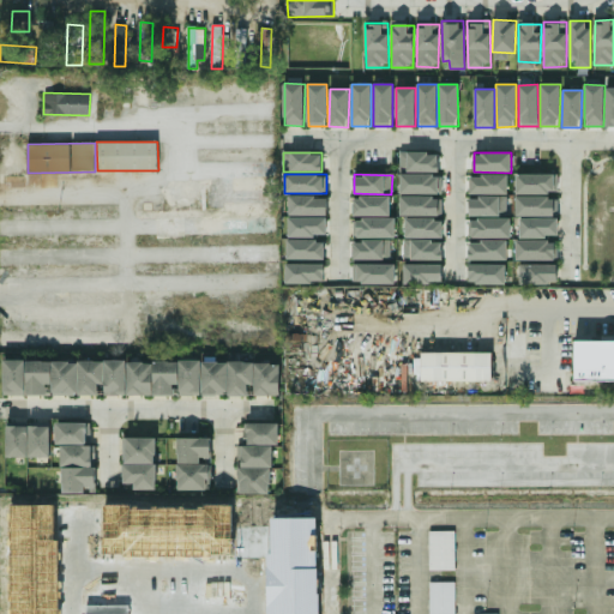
[(401,194),(443,193),(441,174),(399,175),(401,194)]
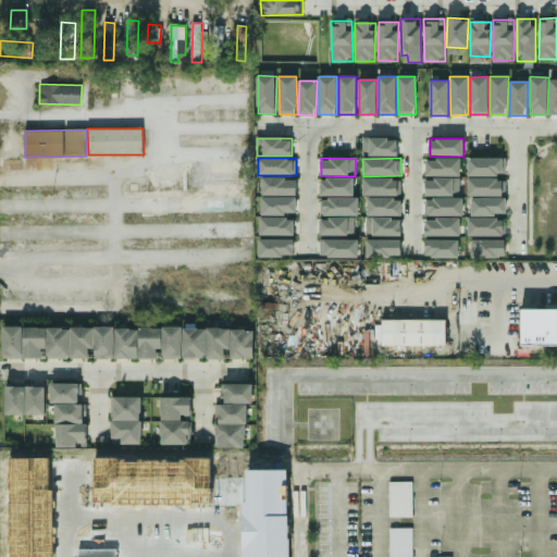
[(468,176),(506,175),(506,158),(468,158),(468,176)]
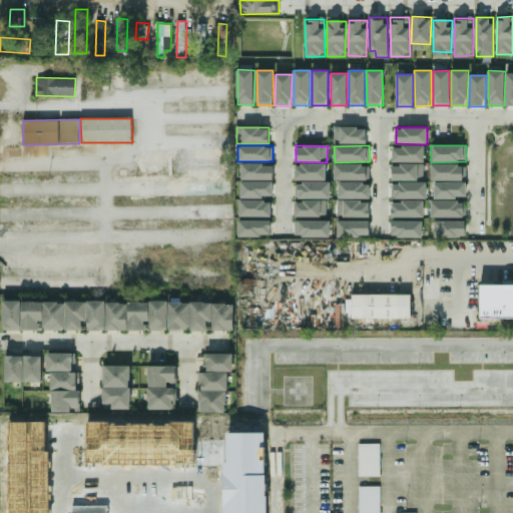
[(424,162),(425,146),(393,146),(393,162),(424,162)]
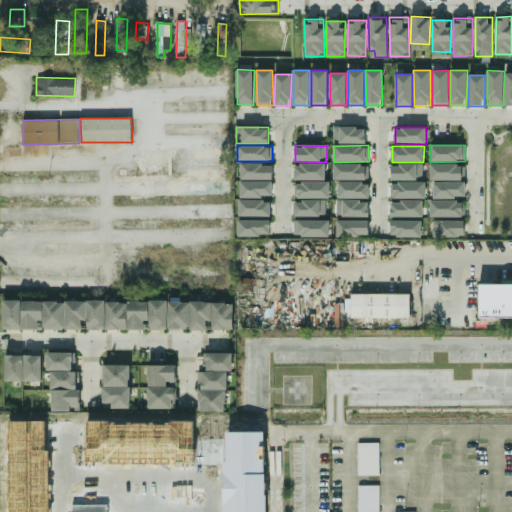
[(294,180),(325,180),(326,164),(295,163),(294,180)]
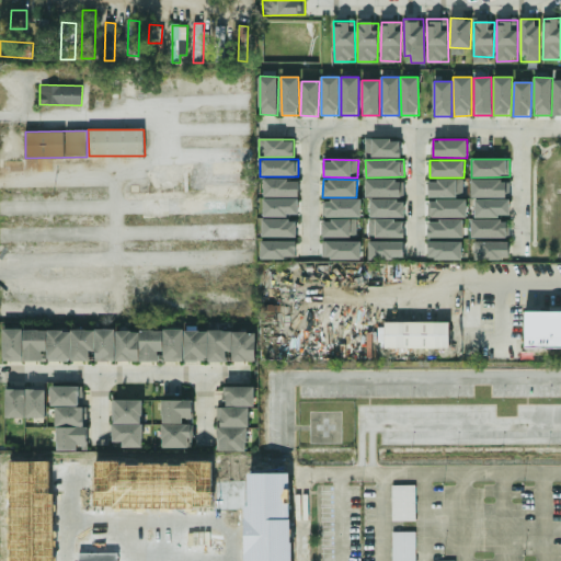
[(404,197),(404,180),(366,179),(365,197),(404,197)]
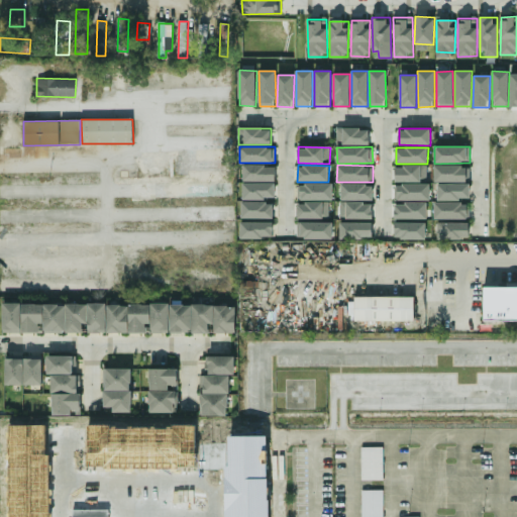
[(242,166),(243,181),(276,181),(276,166),(242,166)]
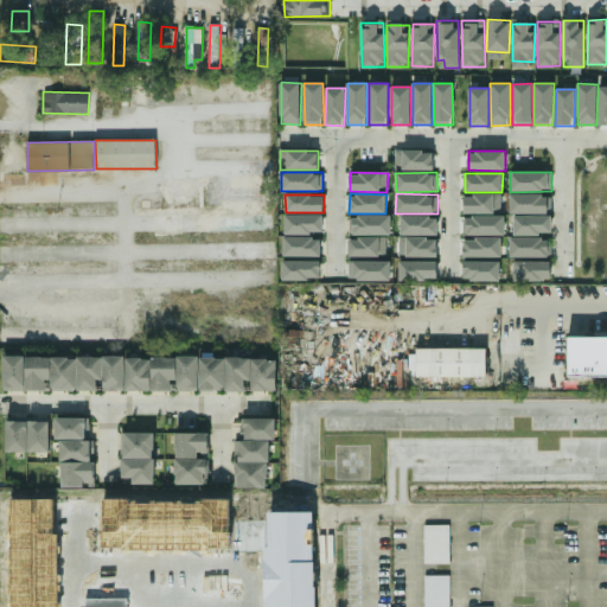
[(464,212),(502,213),(502,195),(465,195),(464,212)]
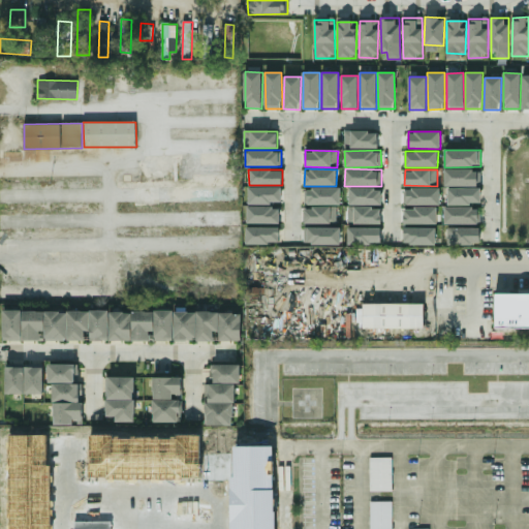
[(445,170),(445,187),(479,186),(479,169),(445,170)]
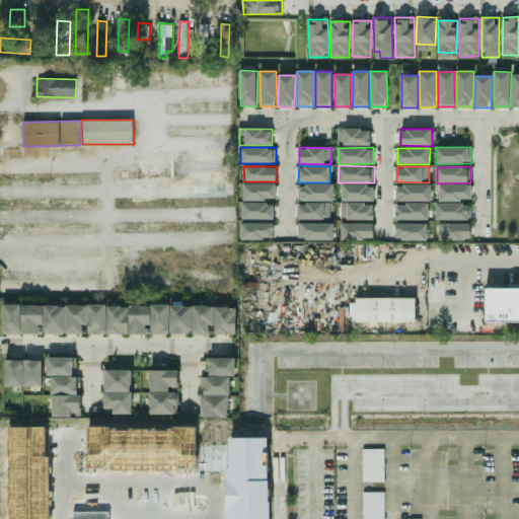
[(277,184),(243,183),(243,200),(276,201),(277,184)]
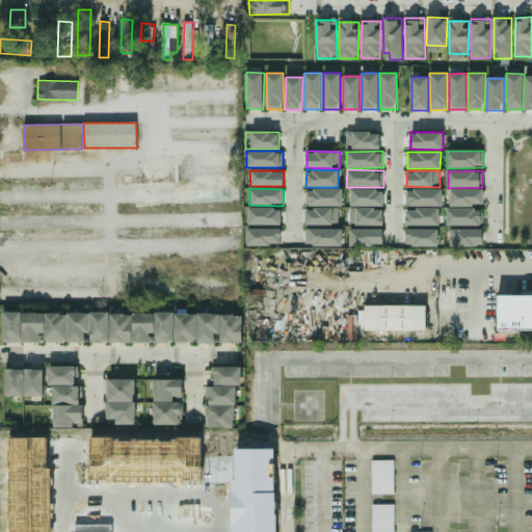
[(342,206),(343,189),(307,189),(307,206),(342,206)]
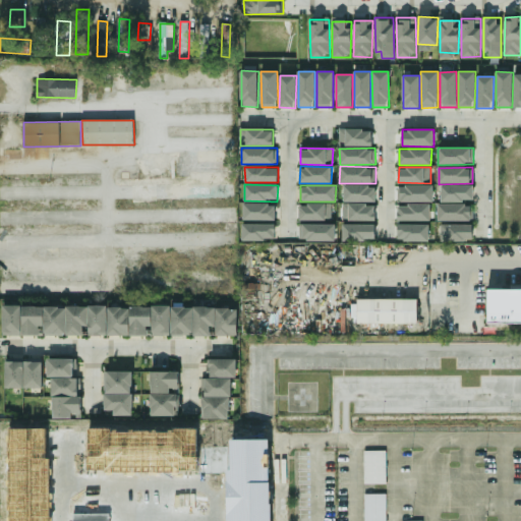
[(375,201),(375,185),(344,185),(344,201),(375,201)]
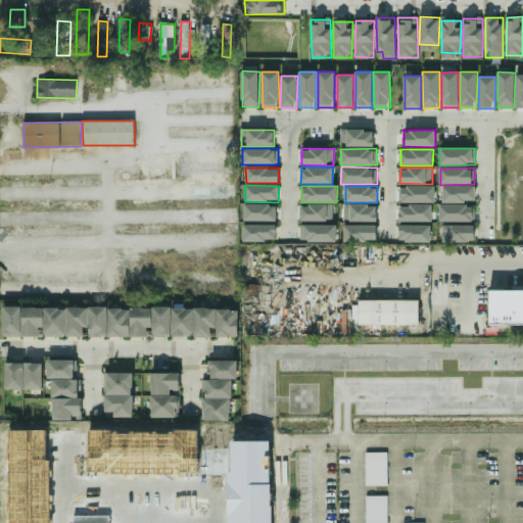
[(435,187),(399,186),(399,202),(434,203),(435,187)]
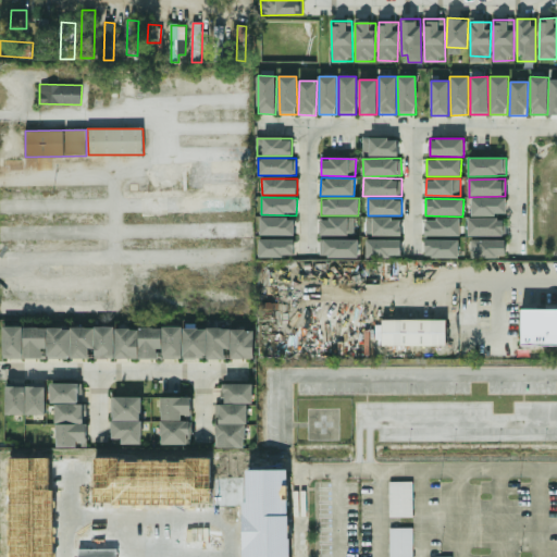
[(471,215),(506,215),(506,198),(471,198),(471,215)]
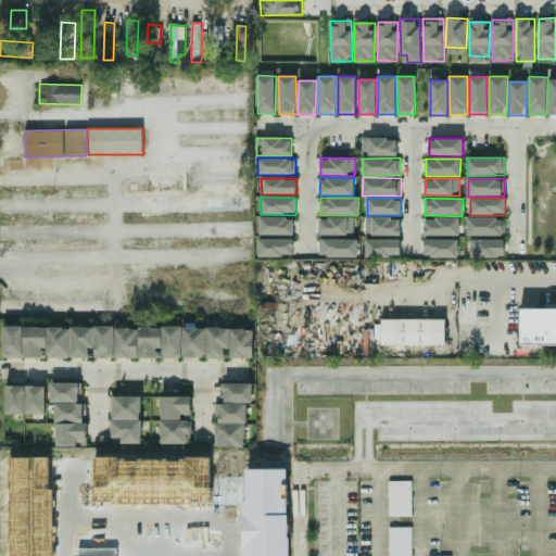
[(260,217),(260,235),(293,236),(293,217),(260,217)]
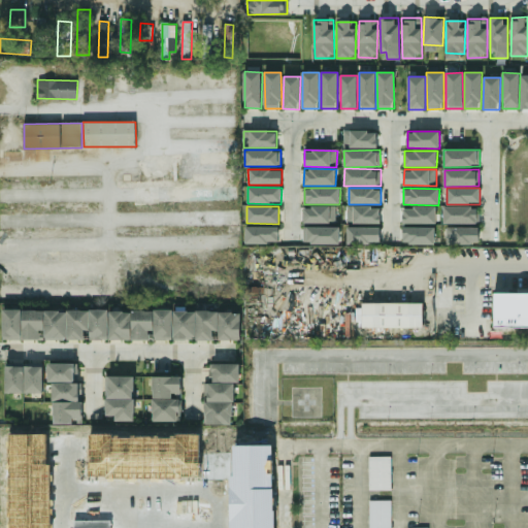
[(348,223),(380,224),(381,207),(348,206),(348,223)]
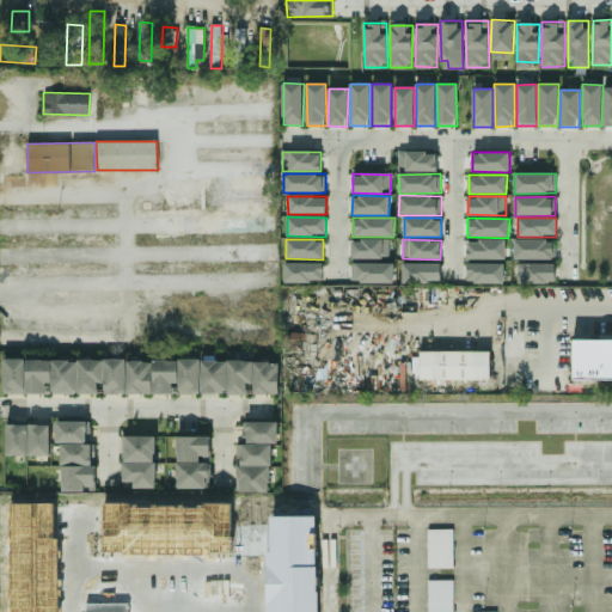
[(515,239),(515,259),(556,259),(556,240),(515,239)]
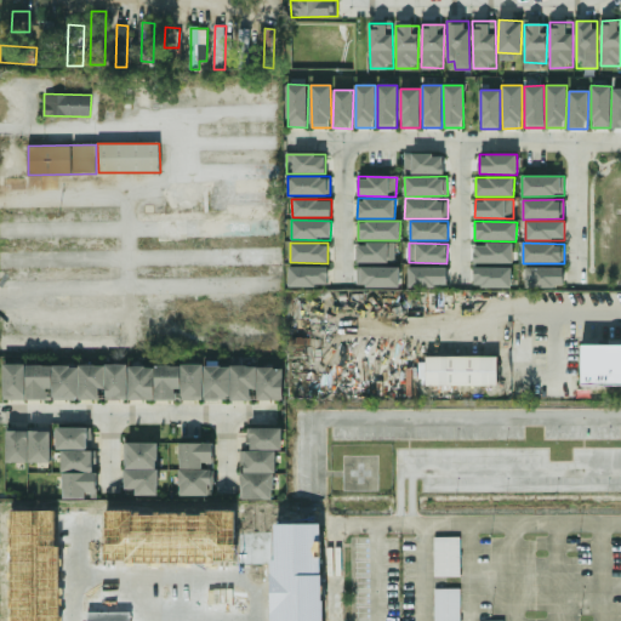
[(357,262),(396,262),(396,244),(357,244),(357,262)]
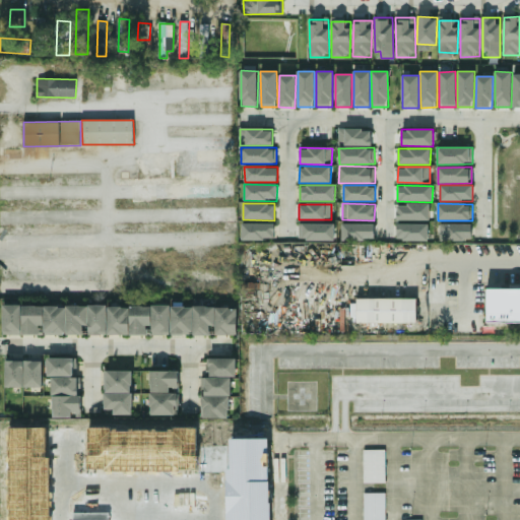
[(430,220),(430,204),(397,204),(397,220),(430,220)]
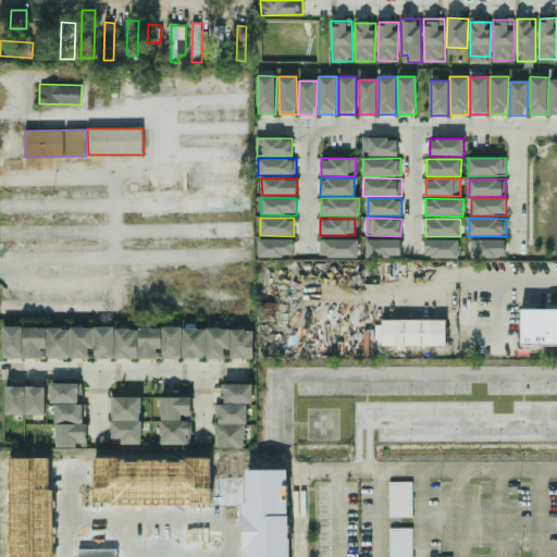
[(259,257),(294,258),(295,239),(259,238),(259,257)]
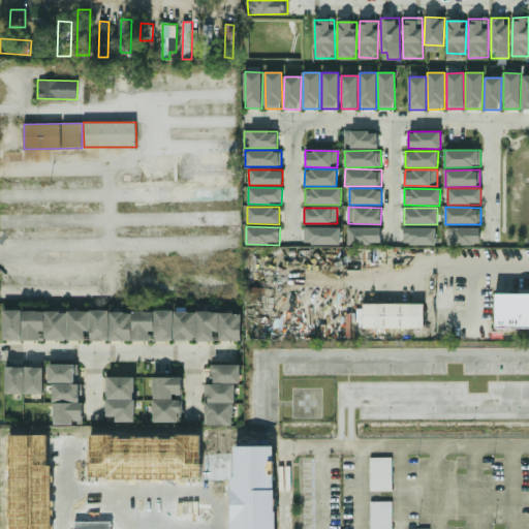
[(341,227),(304,227),(304,245),(341,244),(341,227)]
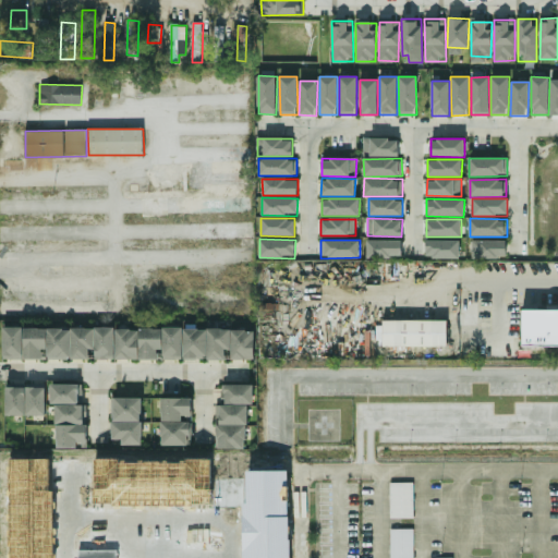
[(367,258),(401,257),(401,240),(367,240),(367,258)]
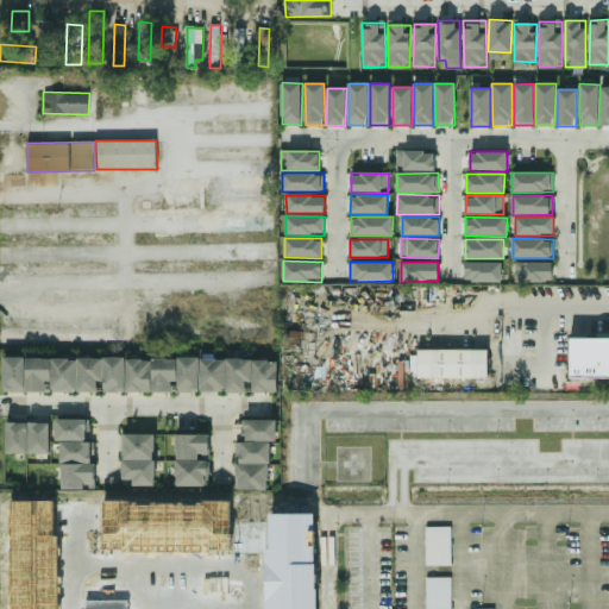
[(502,281),(501,262),(464,263),(465,282),(502,281)]
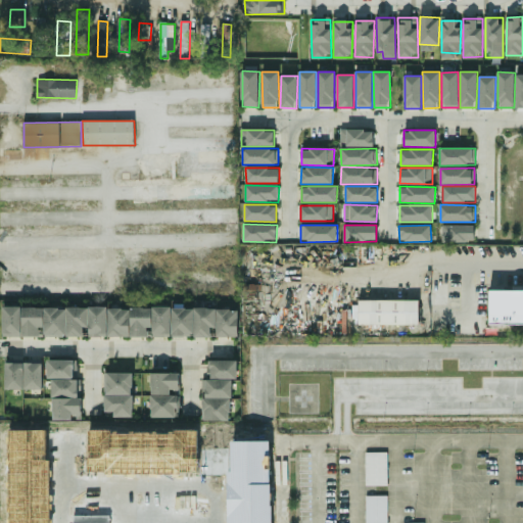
[(442,242),(475,241),(475,225),(442,226),(442,242)]
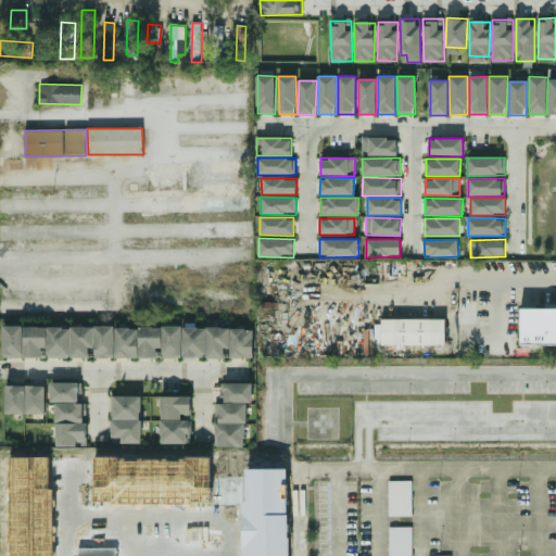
[(555,308),(521,308),(520,344),(555,344),(555,308)]
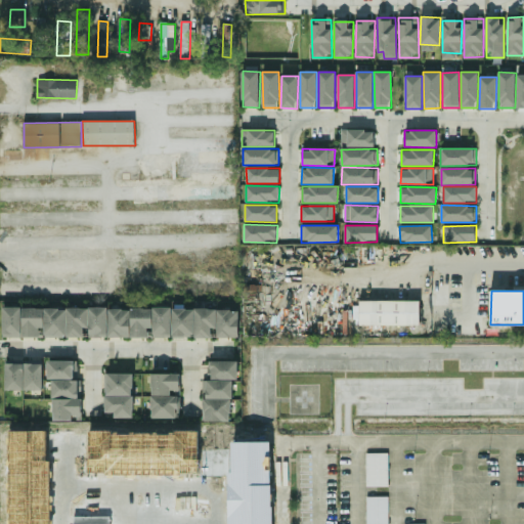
[(420,301),(359,302),(359,325),(420,324),(420,301)]
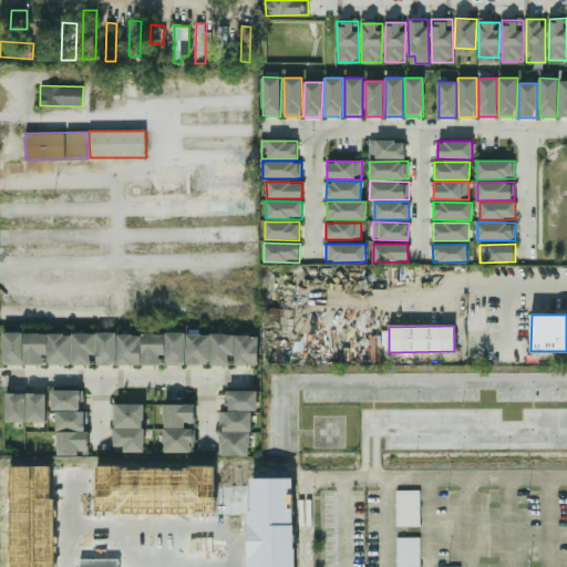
[(259,334),(141,333),(141,334),(3,332),(3,364),(91,366),(91,356),(96,356),(96,364),(160,366),(161,356),(166,356),(165,364),(229,366),(229,356),(235,356),(235,366),(258,366),(259,334)]
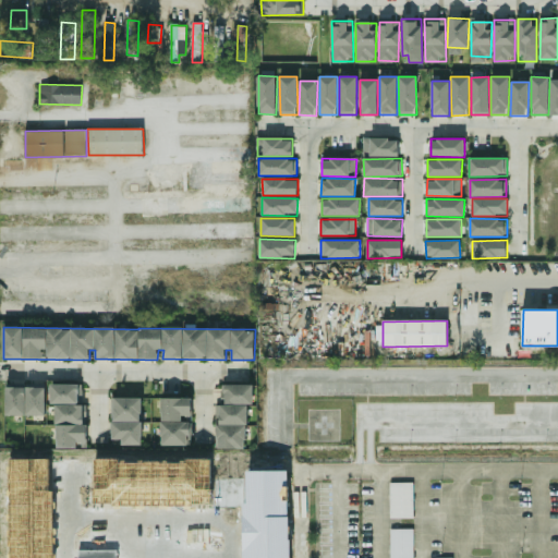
[(51,403),(83,403),(83,384),(51,385),(51,403)]
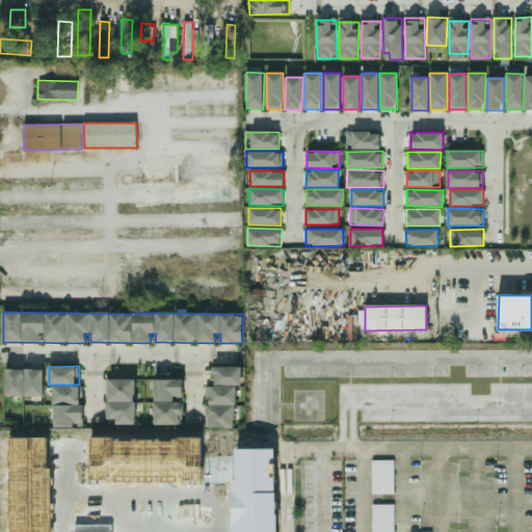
[(206,387),(206,428),(235,428),(236,386),(241,386),(242,367),(212,367),(212,387),(206,387)]
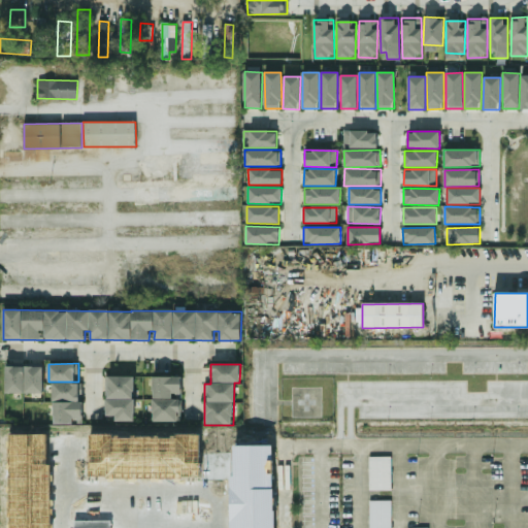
[(43,367),(6,366),(6,393),(43,394),(43,367)]
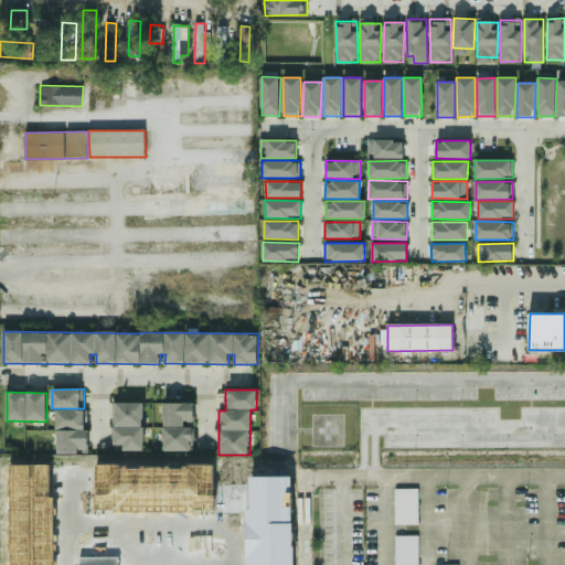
[(115,403),(114,446),(124,446),(123,450),(142,450),(144,403),(115,403)]
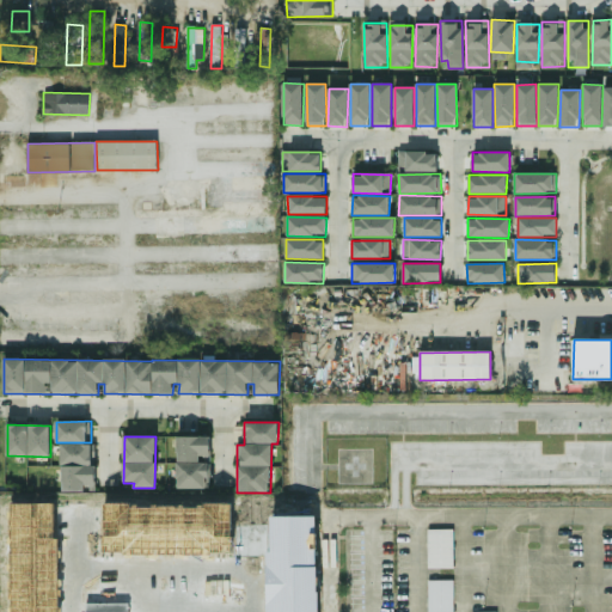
[(210,436),(177,436),(177,489),(210,488),(210,436)]
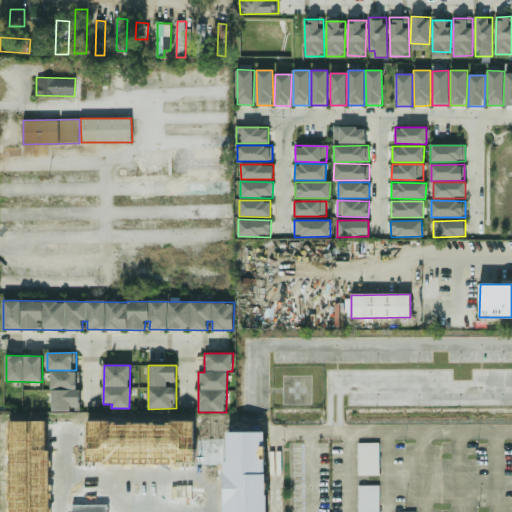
[(52,411),(80,411),(80,372),(52,372),(52,411)]
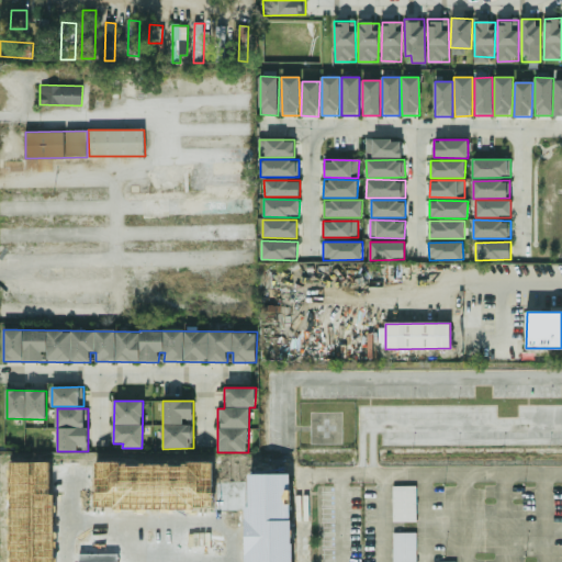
[(394,523),(417,523),(417,486),(393,486),(394,523)]
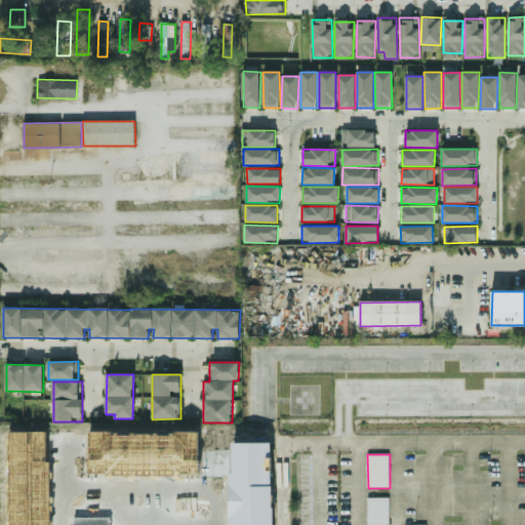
[(367,497),(367,524),(390,524),(390,497),(367,497)]
